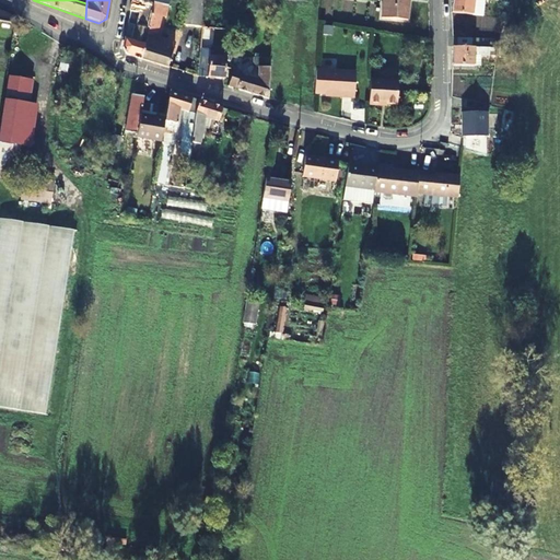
[(142,60),(153,3),(150,3),(147,0),(132,0),(130,13),(139,14),(136,25),(128,24),(124,48),(126,55),(142,60)]
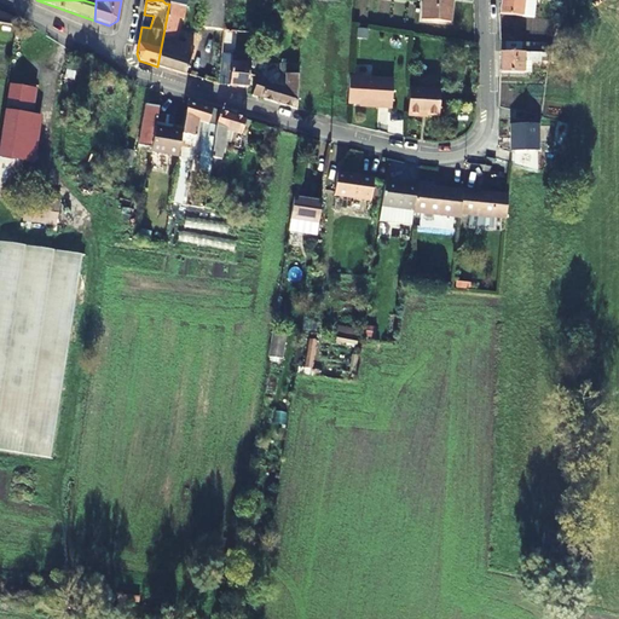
[(201,0),(200,27),(224,29),(226,0),(201,0)]
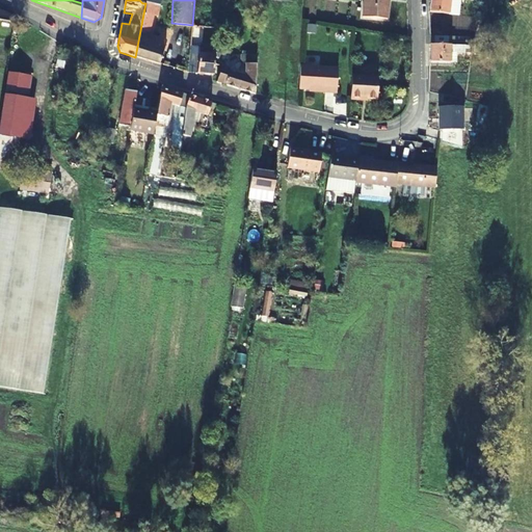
[(364,0),(363,18),(388,21),(389,0),(364,0)]
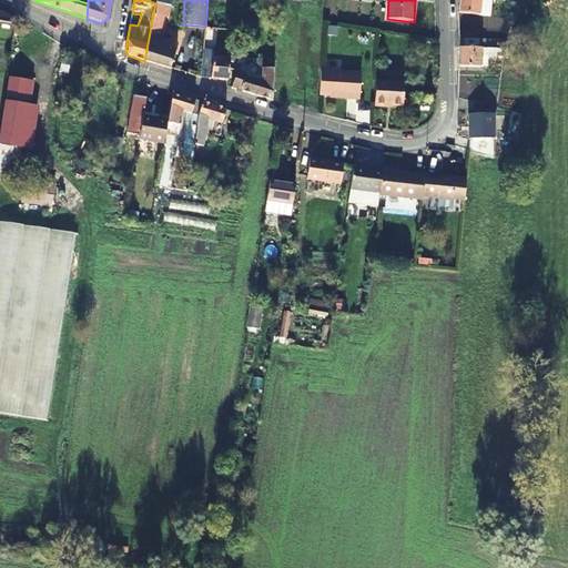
[(460,0),(459,14),(479,19),(483,0),(460,0)]
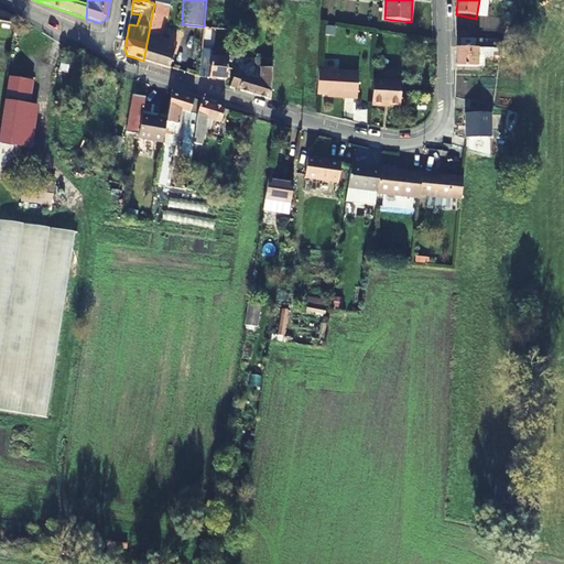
[(164,19),(167,20),(170,7),(154,3),(143,61),(169,68),(174,47),(156,42),(164,19)]
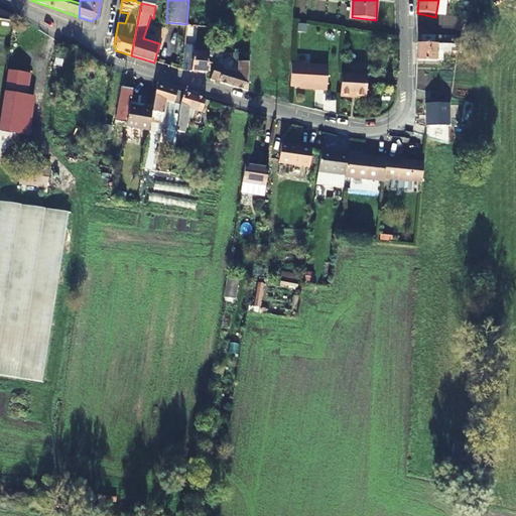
[(10,16),(0,10),(0,24),(8,28),(10,16)]
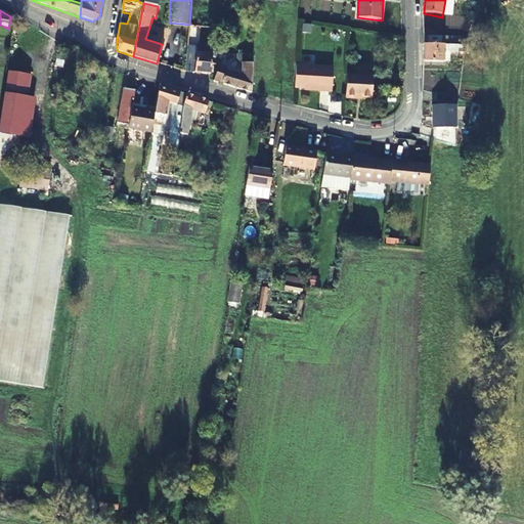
[(241,28),(229,28),(228,41),(239,42),(241,28)]
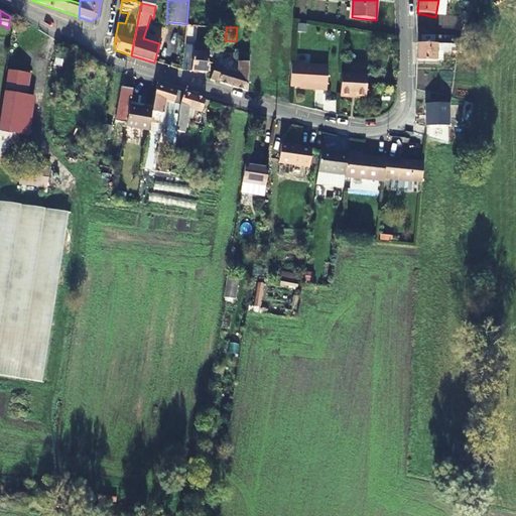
[(417,33),(417,39),(435,42),(435,34),(417,33)]
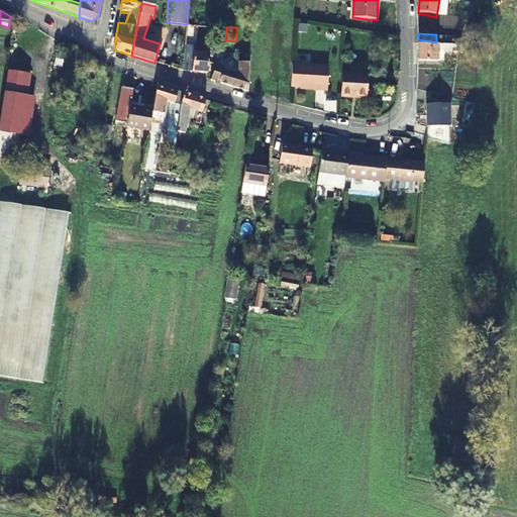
[(441,52),(443,52),(451,52),(452,45),(448,44),(436,44),(436,42),(418,39),(418,62),(437,62),(437,48),(441,48),(441,52)]
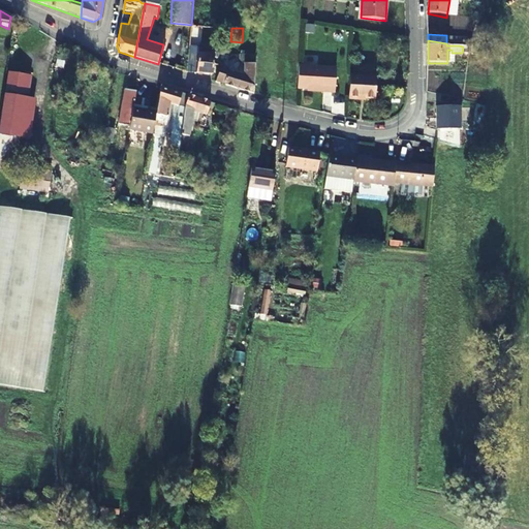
[(198,45),(188,44),(188,54),(186,72),(212,76),(213,63),(215,47),(198,45)]
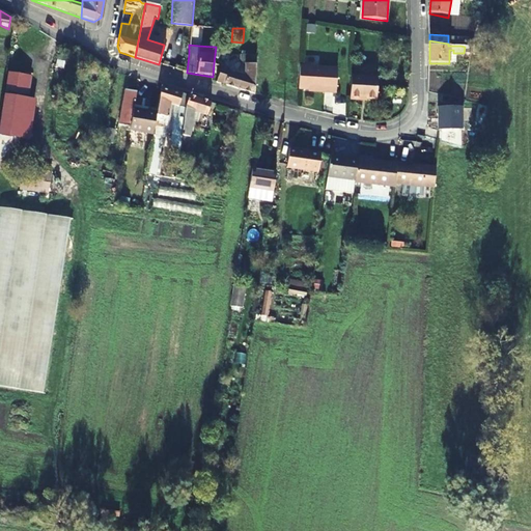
[(59,50),(57,62),(64,63),(66,51),(59,50)]
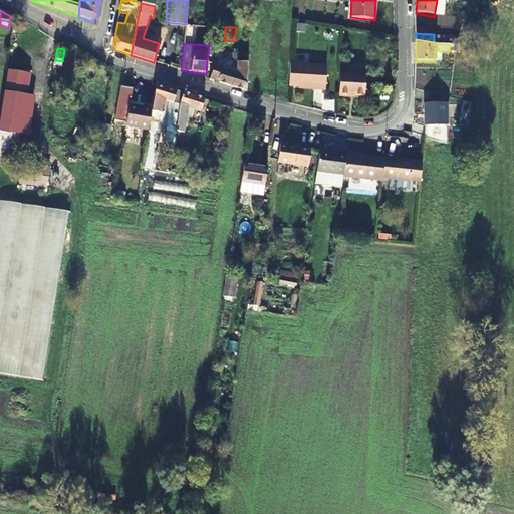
[(207,61),(206,74),(205,78),(246,90),(248,54),(234,53),(231,60),(228,59),(221,63),(221,66),(207,61)]
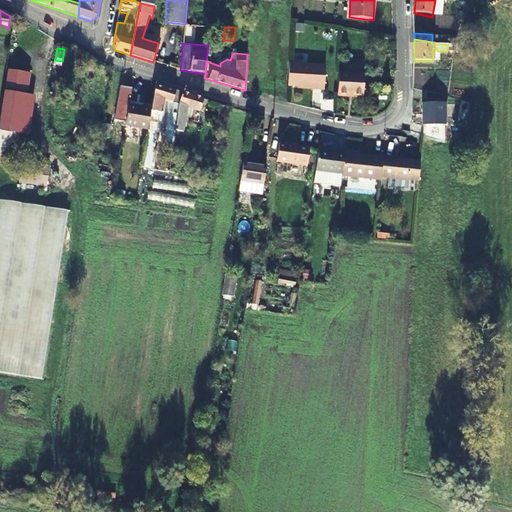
[(289,62),(288,84),(313,86),(313,88),(324,89),(327,65),(289,62)]
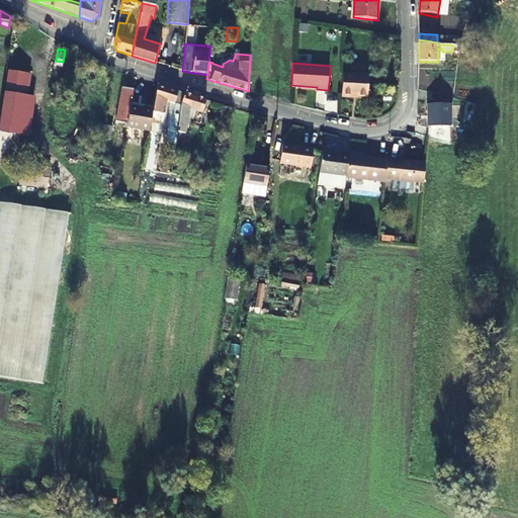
[(366,95),(368,74),(342,72),(341,93),(366,95)]
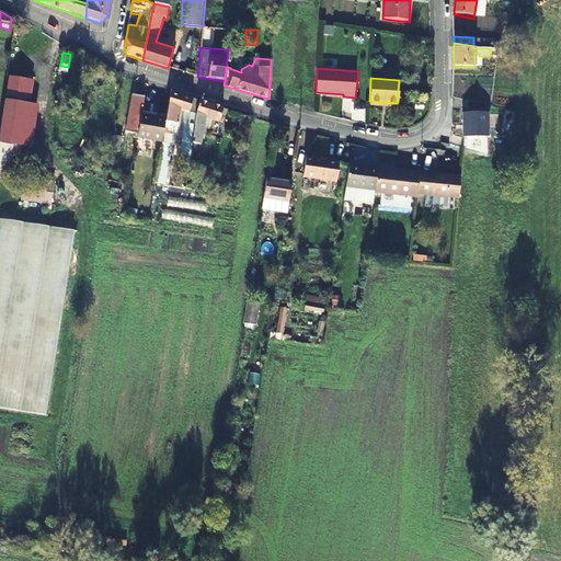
[(171,93),(164,132),(174,133),(175,126),(178,126),(181,112),(189,114),(193,100),(171,93)]
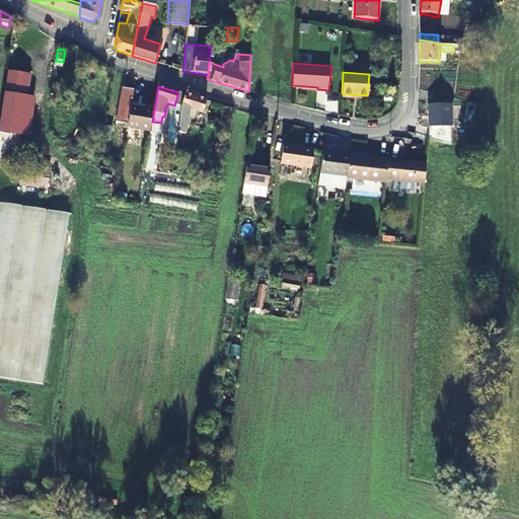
[(131,105),(134,89),(122,87),(116,122),(123,123),(123,127),(128,128),(131,105)]
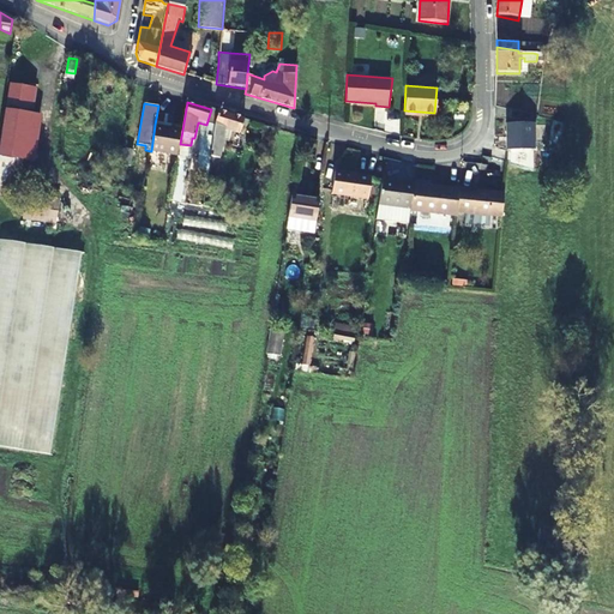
[(218,112),(214,127),(210,158),(218,160),(221,142),(223,142),(224,131),(240,134),(245,120),(218,112)]
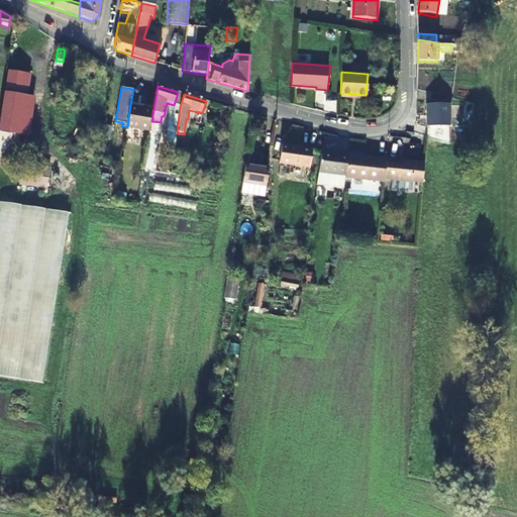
[(25,98),(5,95),(0,128),(0,131),(19,135),(25,98)]
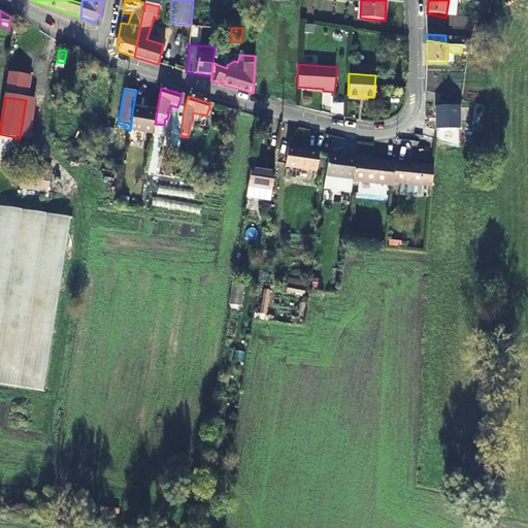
[(441,133),(430,130),(427,138),(438,140),(458,146),(458,128),(463,128),(462,125),(460,124),(459,105),(436,106),(437,130),(441,130),(441,133)]
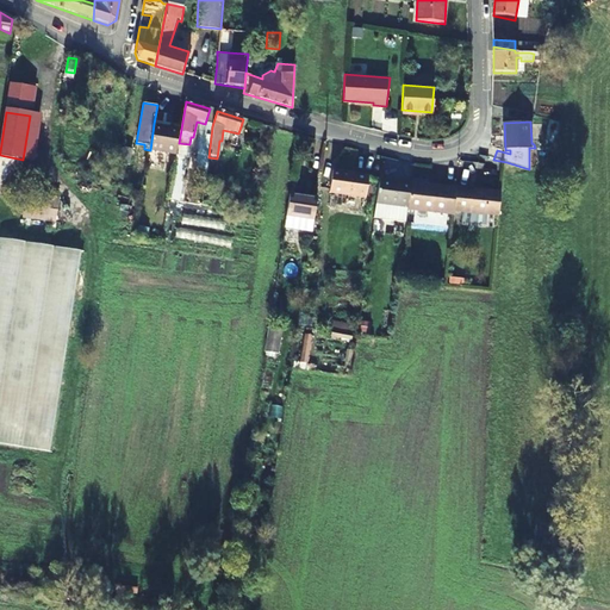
[(179,143),(180,130),(154,124),(150,150),(176,156),(179,143)]
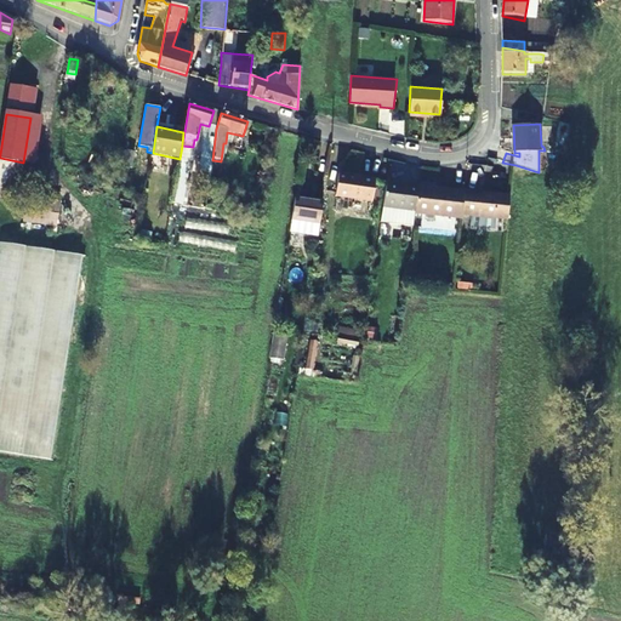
[(266,144),(273,146),(275,130),(268,127),(266,144)]
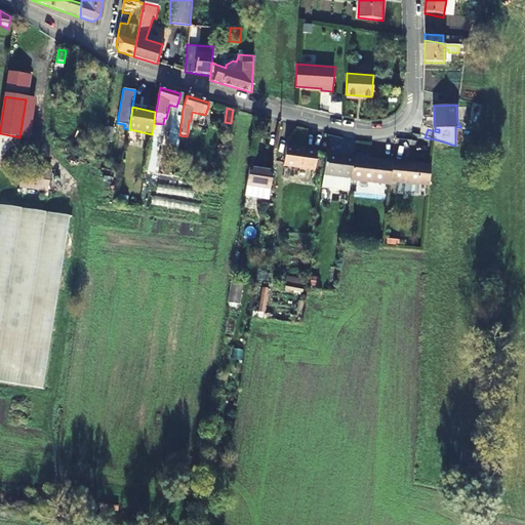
[(116,130),(109,128),(105,142),(112,144),(116,130)]
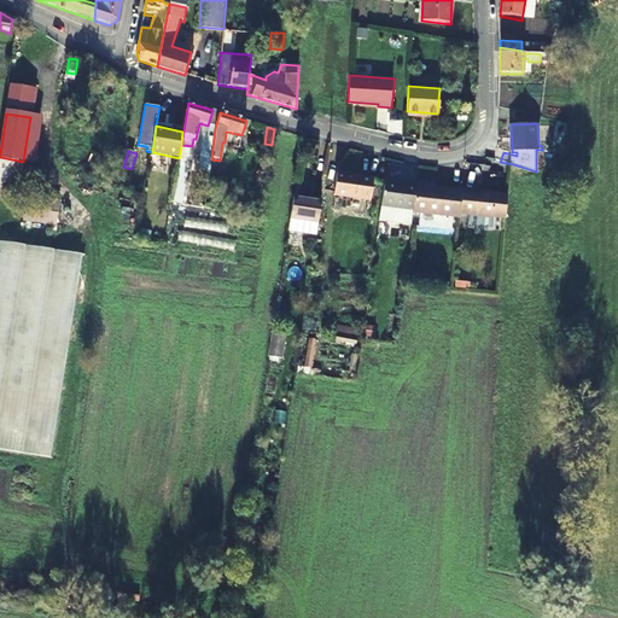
[(199,153),(197,175),(208,176),(211,155),(199,153)]
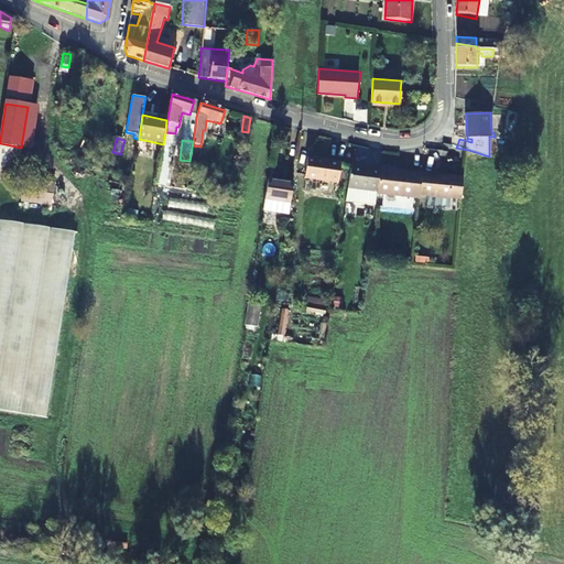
[(136,159),(137,149),(128,147),(126,156),(136,159)]
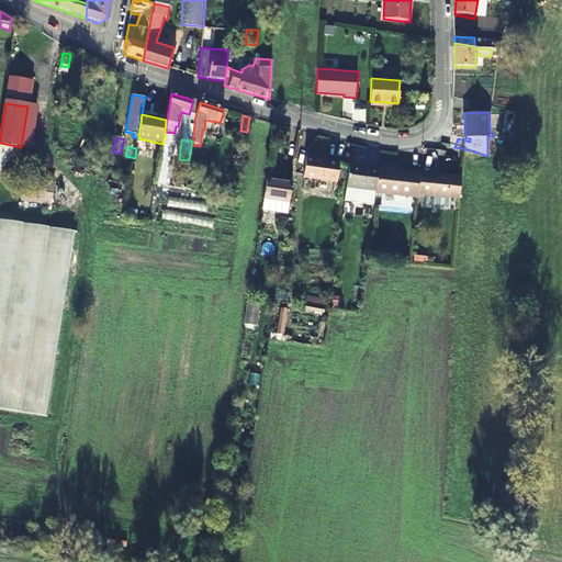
[(338,183),(341,163),(307,158),(304,178),(338,183)]
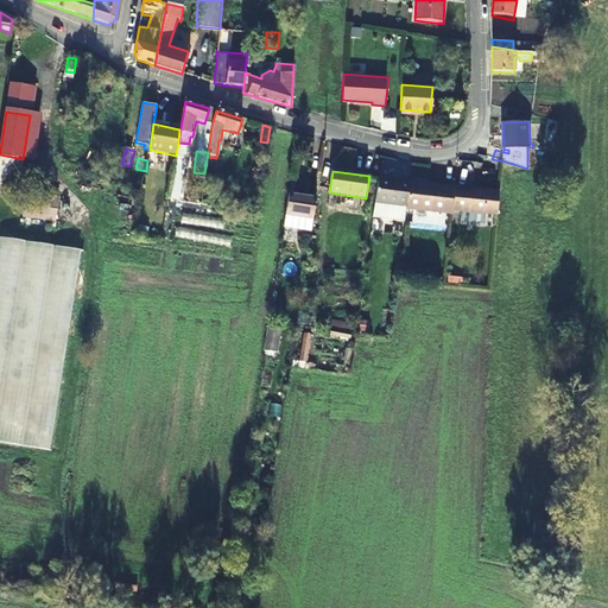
[(400,182),(380,179),(377,204),(374,220),(406,223),(409,210),(412,181),(400,179),(400,182)]
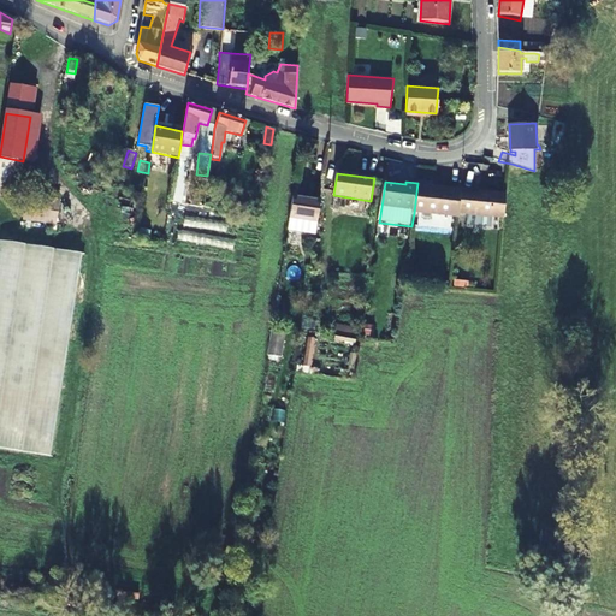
[(418,183),(414,213),(460,219),(460,214),(463,190),(428,187),(428,183),(418,182),(418,183)]
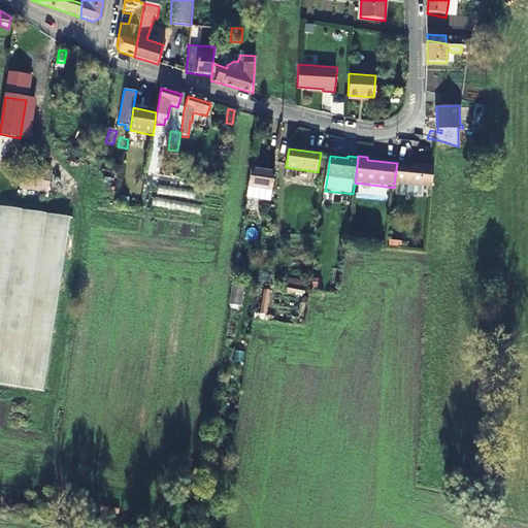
[(434,189),(436,167),(397,163),(394,184),(434,189)]
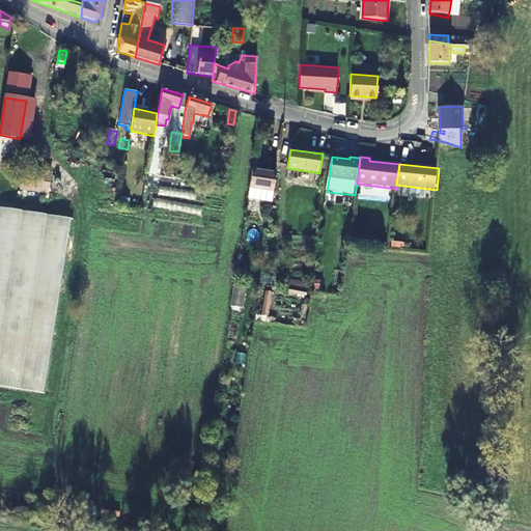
[(275,191),(277,173),(254,169),(251,187),(275,191)]
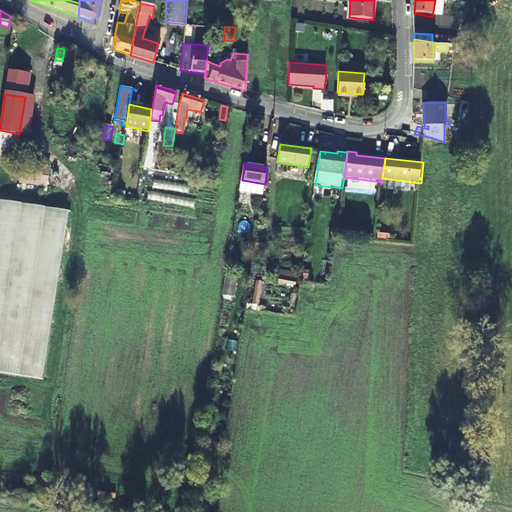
[(263,195),(265,184),(242,180),(241,191),(263,195)]
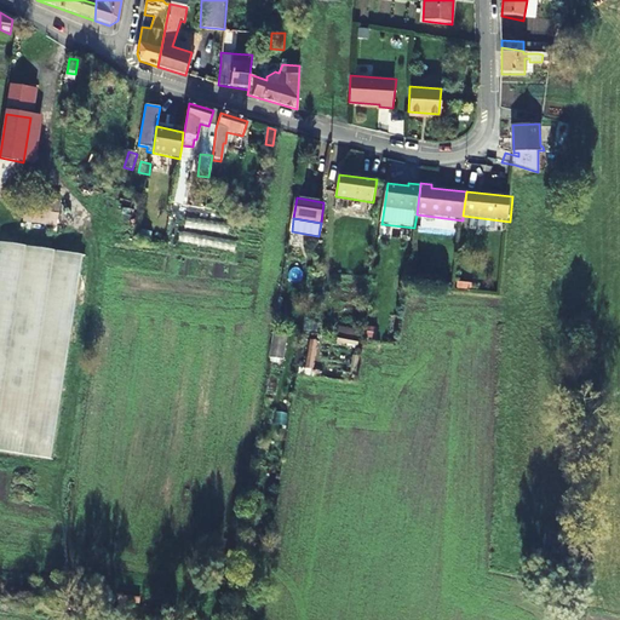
[(67,297),(74,299),(82,257),(52,251),(50,260),(59,263),(58,270),(68,271),(64,288),(69,290),(67,297)]
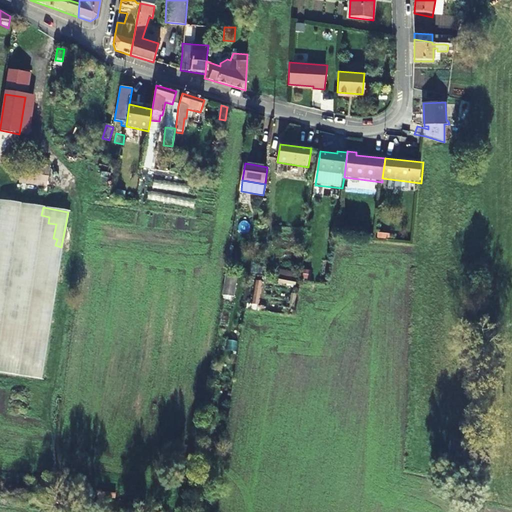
[(224,295),(234,297),(237,276),(228,274),(224,295)]
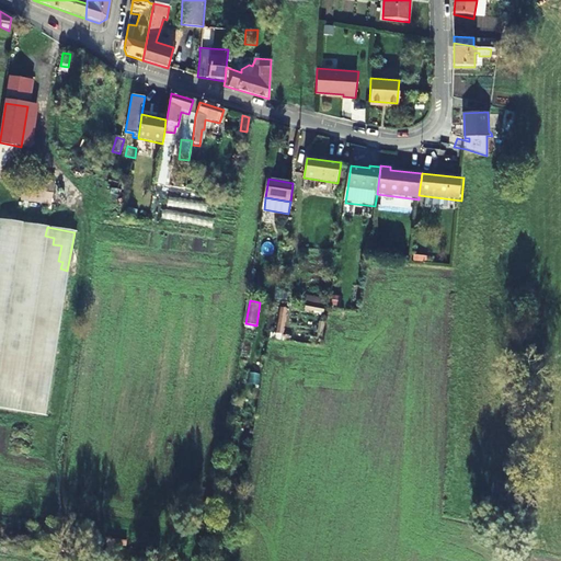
[(288,309),(283,308),(278,334),(284,335),(288,309)]
